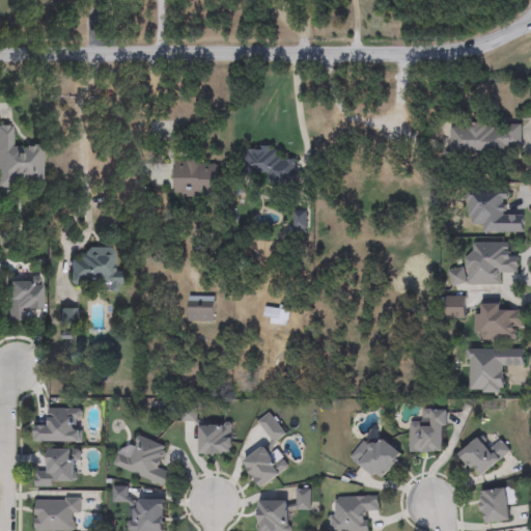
[(450,154),(449,126),(521,124),(522,152),(450,154)]
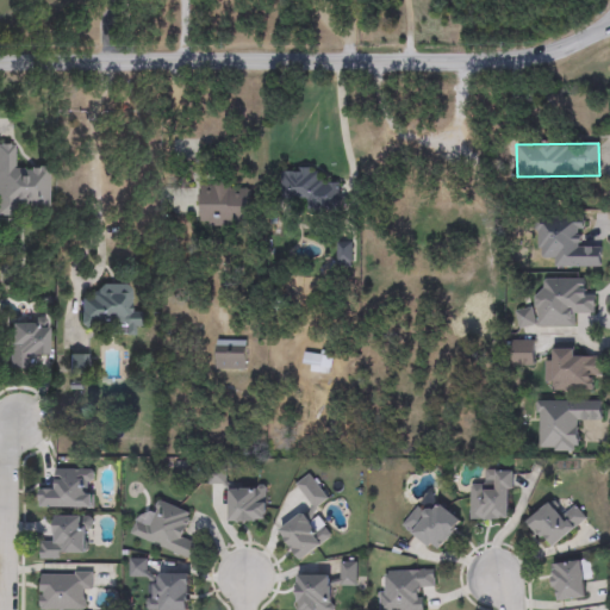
[(20,207),(20,215),(0,215),(0,144),(16,144),(16,168),(49,168),(49,207),(20,207)]
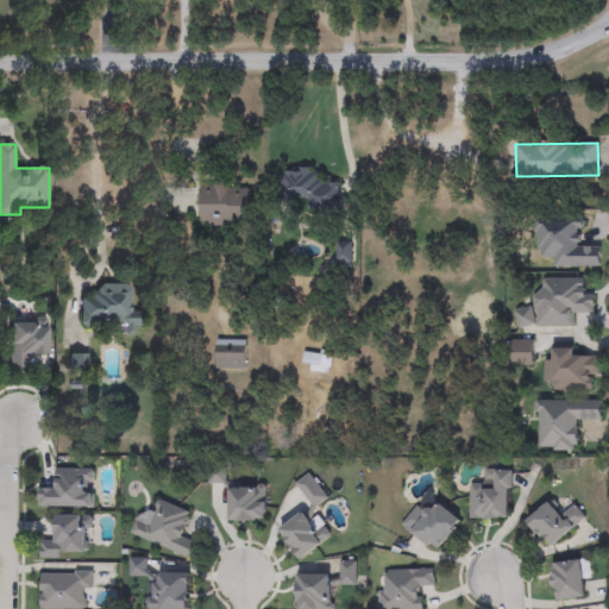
[(282,168),(316,168),(316,182),(339,182),(339,208),(282,208),(282,168)]
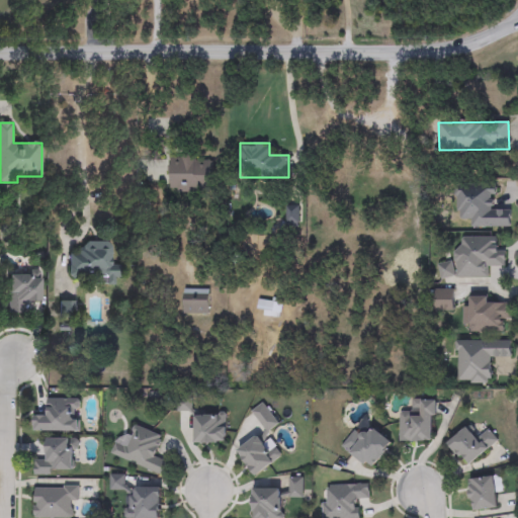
[(171,191),(171,157),(211,157),(211,191),(171,191)]
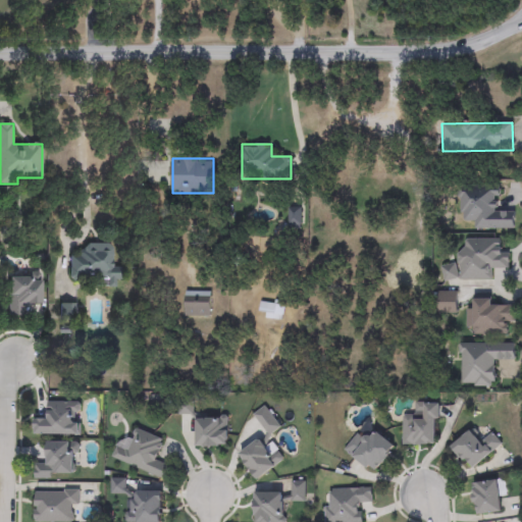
[(458,219),(458,186),(502,186),(502,197),(497,197),(497,208),(514,208),(514,228),(471,228),(471,219),(458,219)]
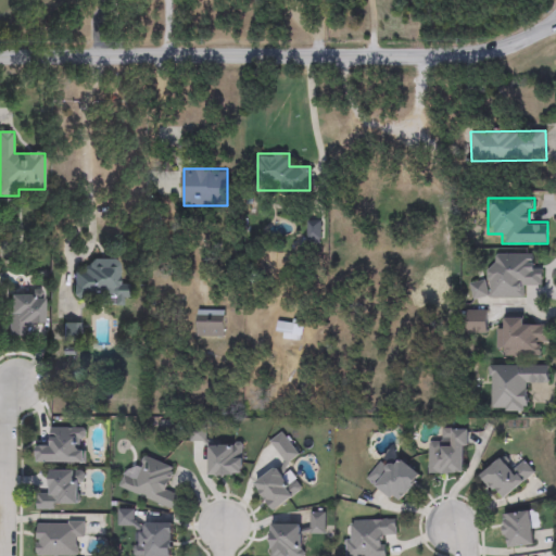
[(523,299),(470,299),(470,282),(487,282),(487,266),(496,266),(496,254),(532,254),(532,266),(542,265),(543,287),(523,287),(523,299)]
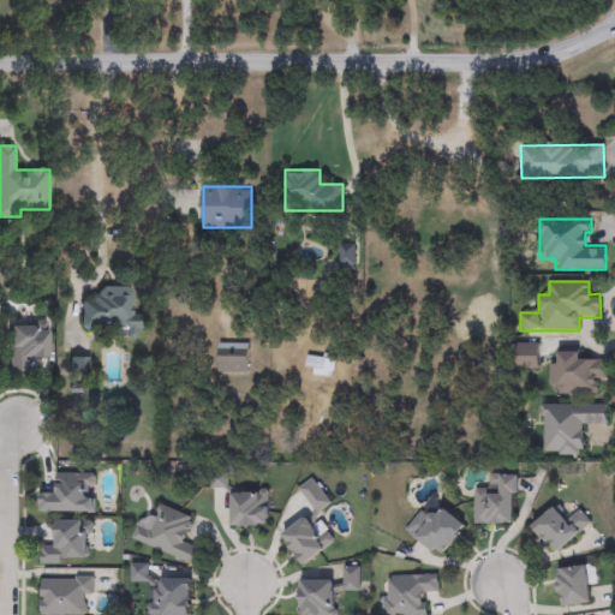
[(82,326),(83,299),(96,299),(96,286),(133,286),(133,314),(147,314),(147,328),(136,328),(136,336),(125,336),(125,326),(82,326)]
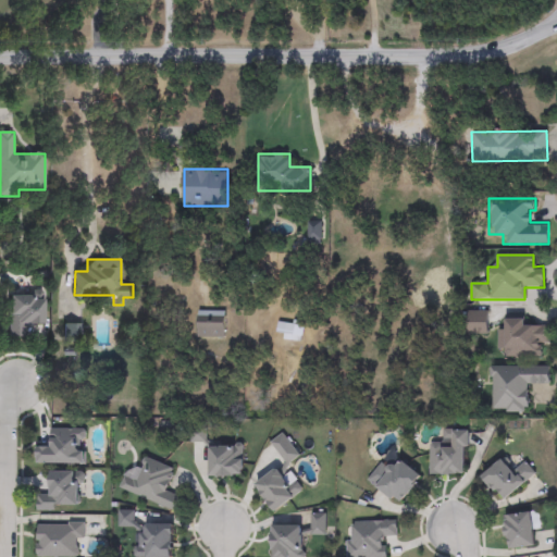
[(44,292),(45,324),(21,324),(22,335),(9,335),(9,292),(44,292)]
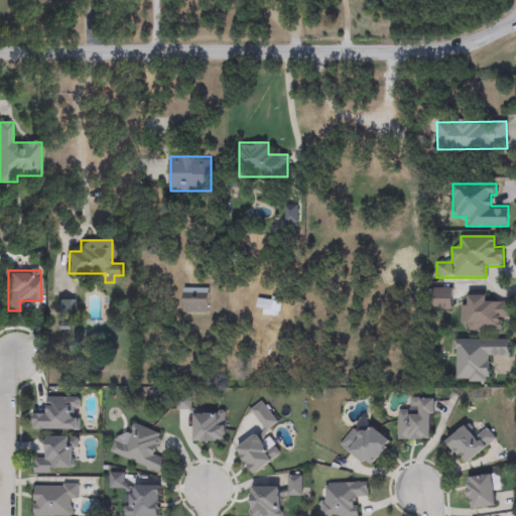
[(183,312),(183,288),(209,288),(209,312),(183,312)]
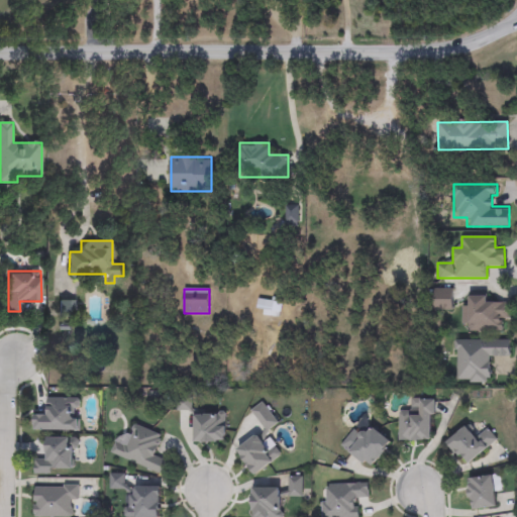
[(433,311),(433,289),(452,289),(452,311),(433,311)]
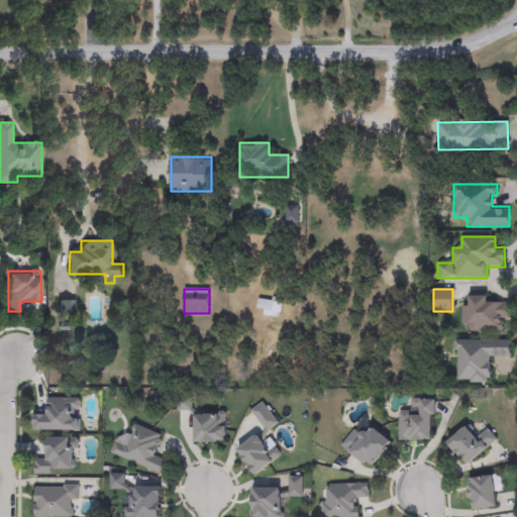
[(490,303),(510,303),(510,321),(500,321),(500,331),(461,331),(461,305),(471,305),(471,293),(490,293),(490,303)]
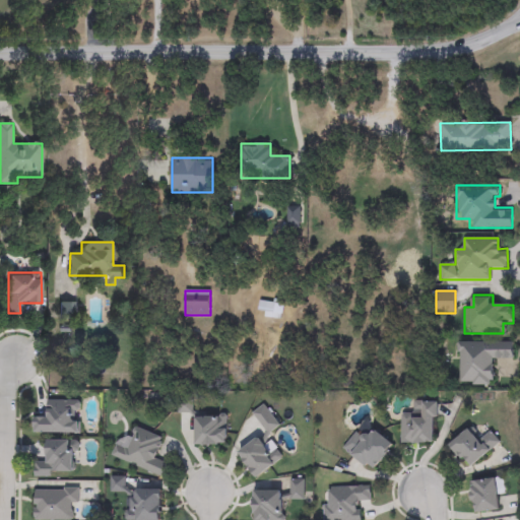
[(60,317),(60,301),(77,301),(77,317),(60,317)]
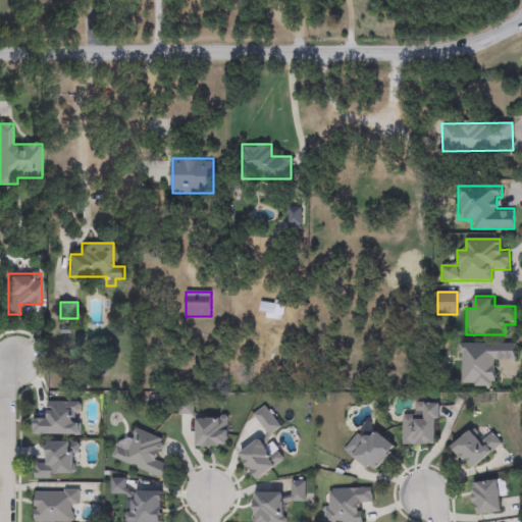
[(259,318),(259,302),(283,302),(283,318),(259,318)]
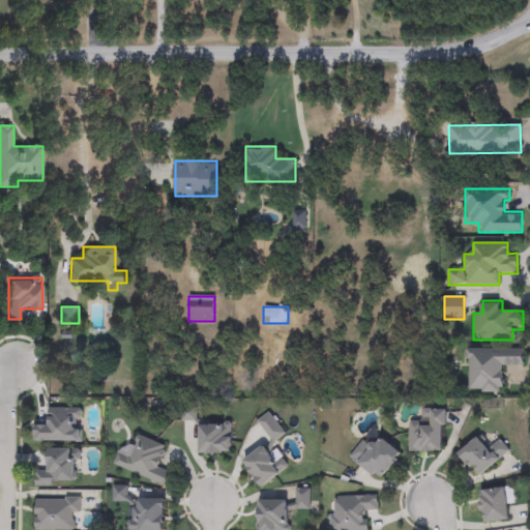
[(466,349),(523,348),(523,369),(502,370),(502,392),(466,392),(466,349)]
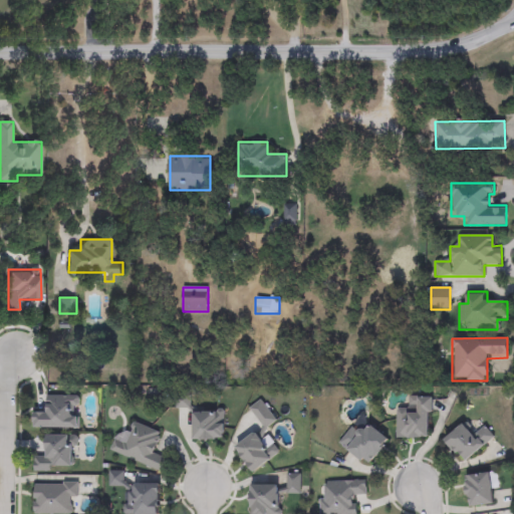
[(78,429),(34,429),(34,408),(45,408),(45,394),(78,394),(78,429)]
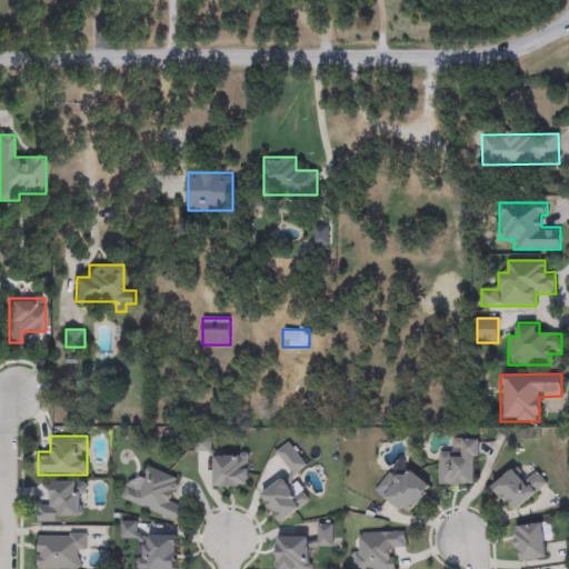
[(438,486),(438,451),(462,451),(462,439),(478,439),(478,486),(438,486)]
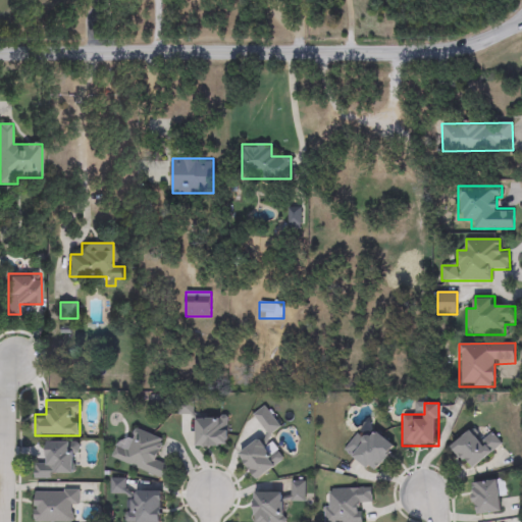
[(253,416),(264,406),(280,426),(269,435),(253,416)]
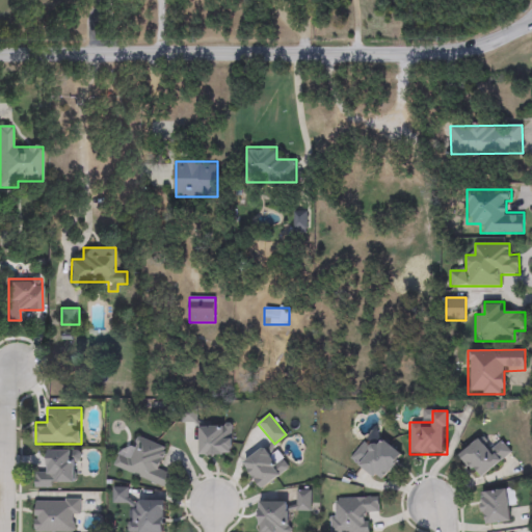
[(198,456),(198,424),(233,424),(233,456),(198,456)]
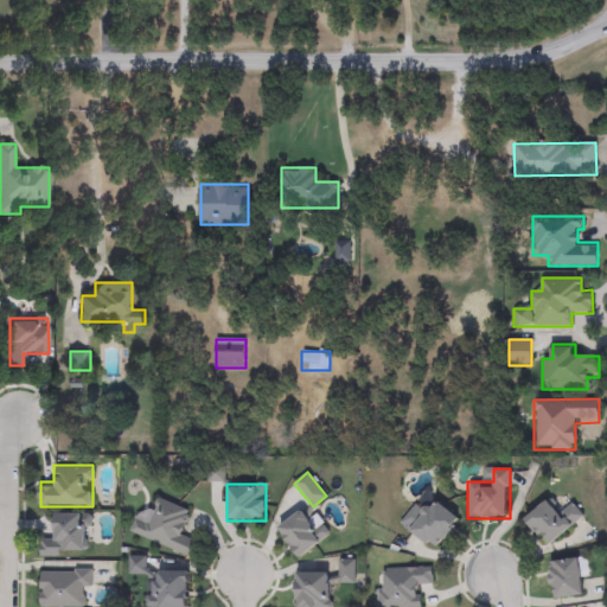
[(400,526),(422,491),(460,516),(438,551),(400,526)]
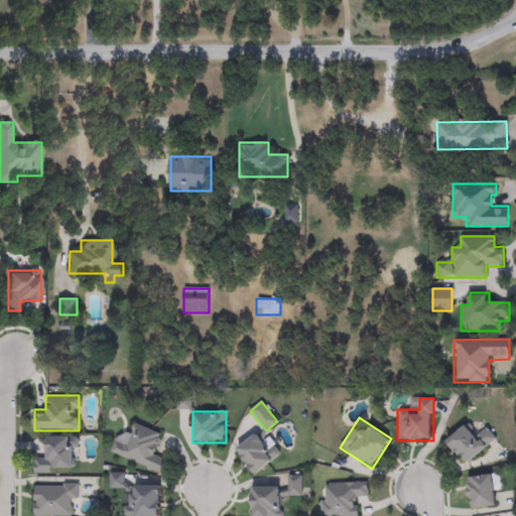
[(111,454),(116,439),(126,443),(134,422),(164,434),(155,456),(168,462),(162,475),(111,454)]
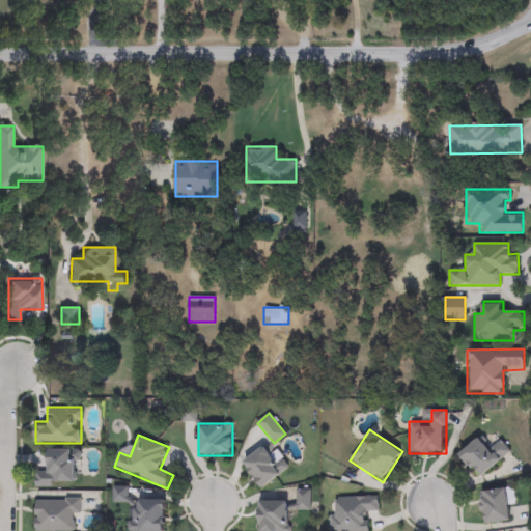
[(458,454),(482,435),(490,443),(499,436),(511,452),(478,479),(458,454)]
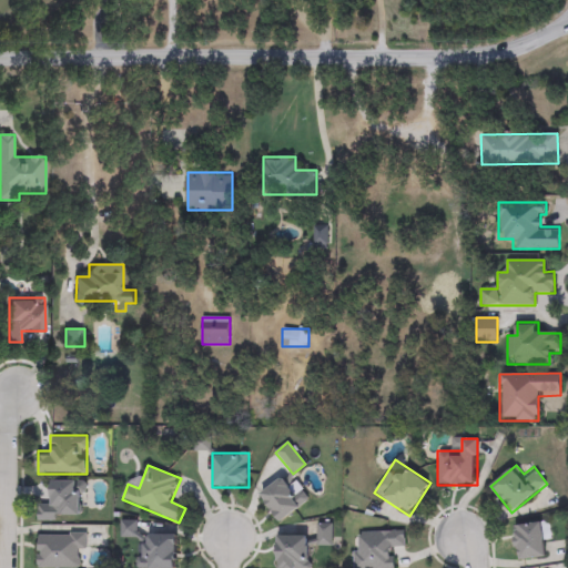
[(279,523),(259,495),(282,478),(294,496),(302,490),(308,501),(279,523)]
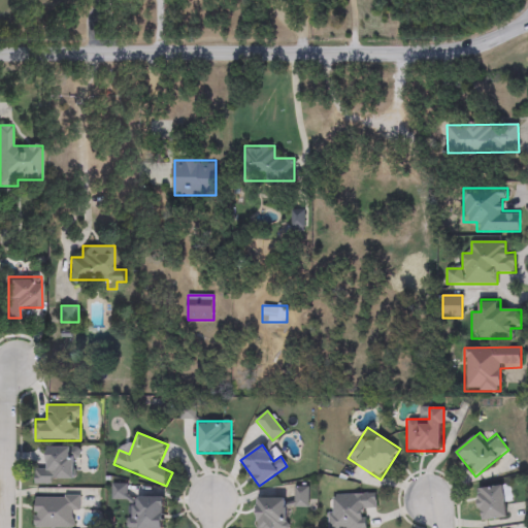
[(78,474),(70,474),(70,485),(35,484),(36,467),(45,468),(46,447),(79,447),(78,474)]
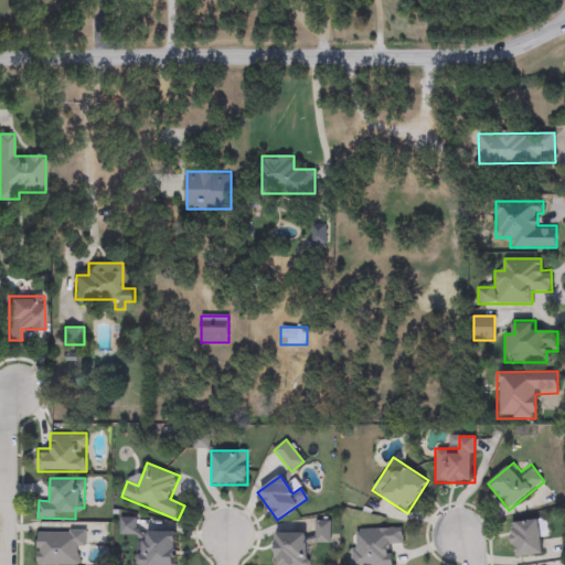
[(120,537),(120,518),(139,518),(139,537),(120,537)]
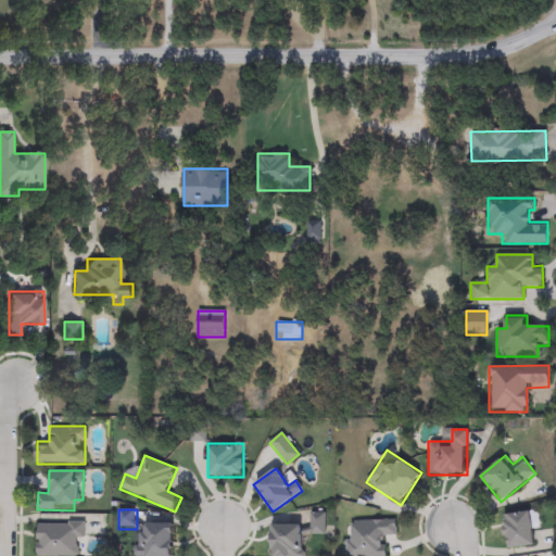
[(325,534),(310,534),(310,512),(325,513),(325,534)]
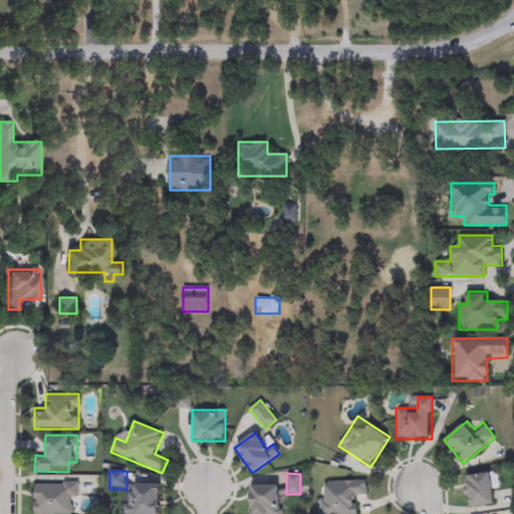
[(498,492),(492,492),(492,506),(467,506),(467,474),(498,474),(498,492)]
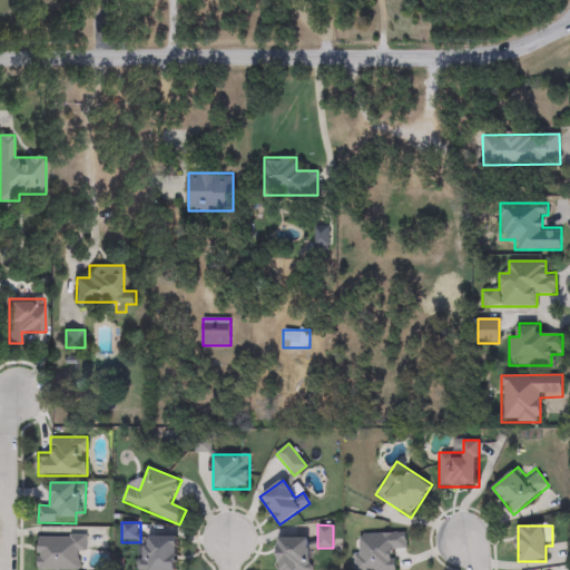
[(395,569),(354,569),(354,533),(405,532),(406,549),(395,549),(395,569)]
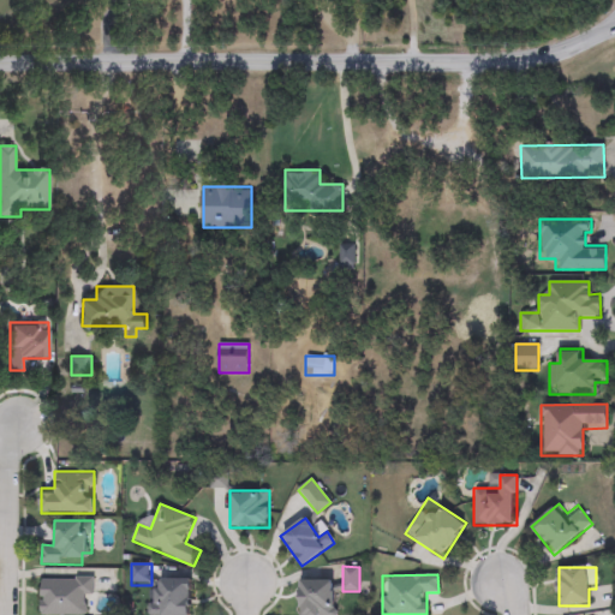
[(93,577),(93,604),(81,604),(81,614),(41,614),(41,577),(93,577)]
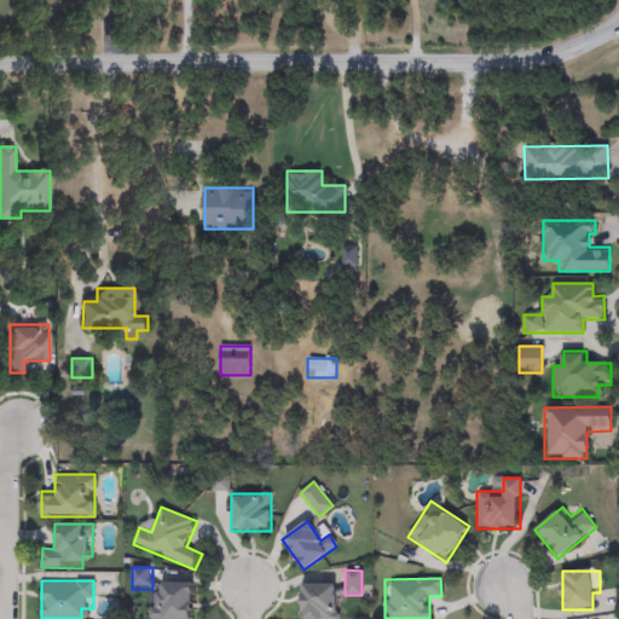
[(161,594),(161,583),(191,583),(191,618),(150,618),(150,594),(161,594)]
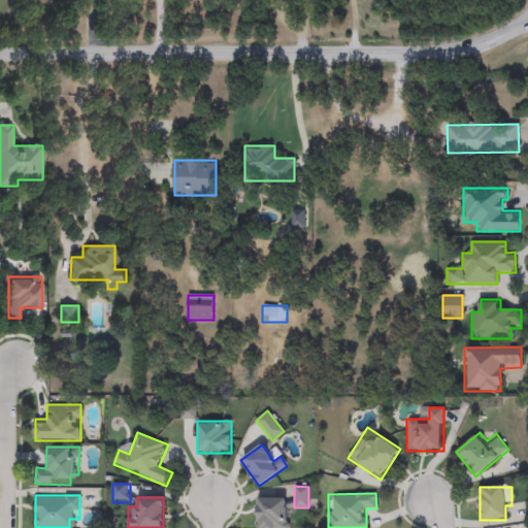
[(257,527),(257,498),(288,498),(288,527),(257,527)]
